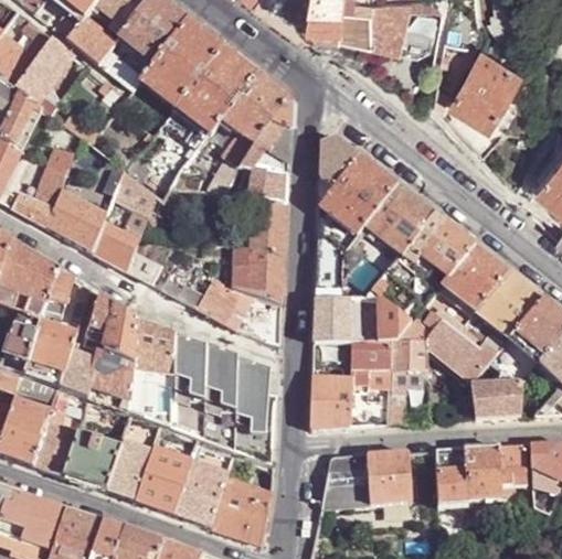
[(28,0),(25,4),(34,12),(43,1),(44,0),(28,0)]
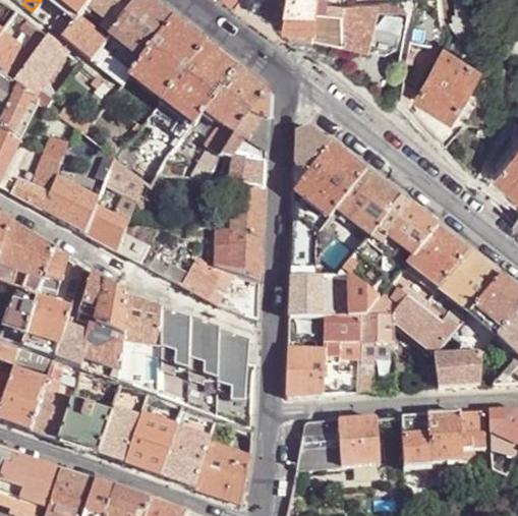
[(57,0),(78,16),(88,4),(91,0),(57,0)]
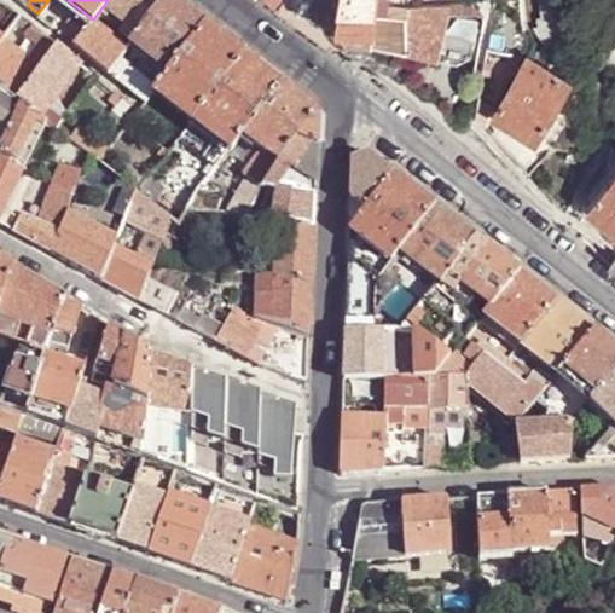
[(108,0),(104,5),(134,29),(138,32),(162,0),(108,0)]
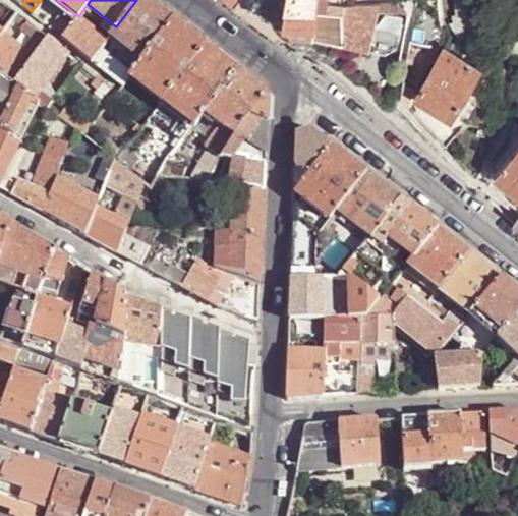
[(174,18),(151,0),(136,0),(116,26),(113,31),(110,35),(127,49),(141,59),(174,18)]
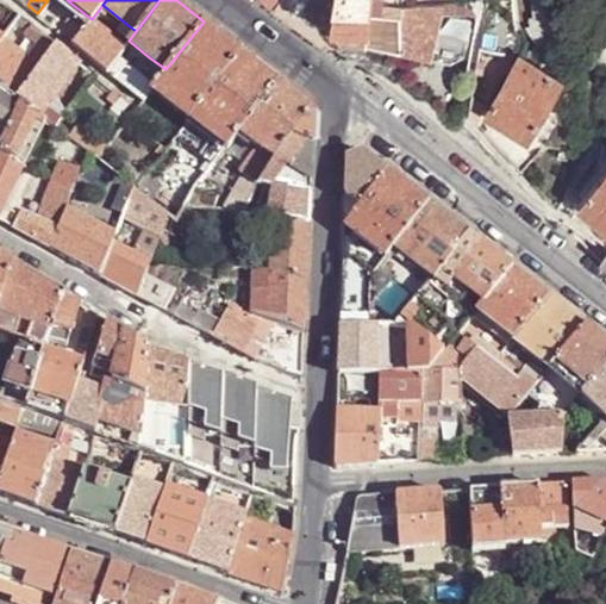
[(328,31),(300,0),(272,0),(270,2),(320,39),(328,31)]
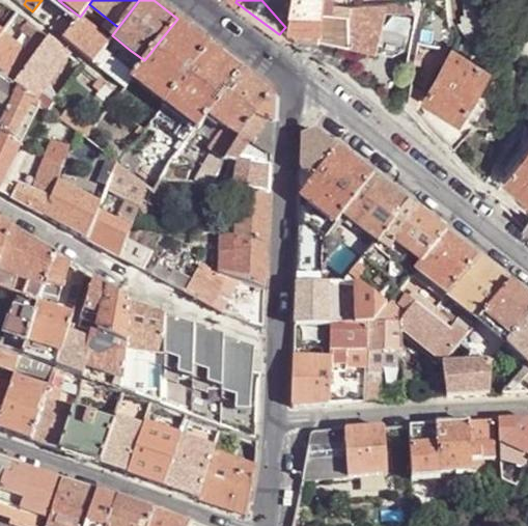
[(287,0),(285,14),(298,23),(317,25),(320,0),(287,0)]
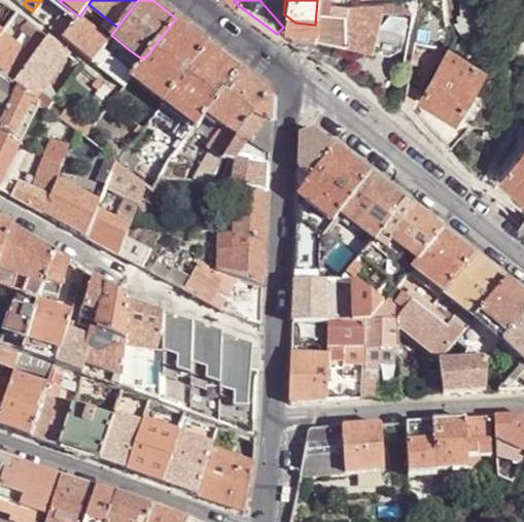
[(317,0),(315,25),(344,29),(344,0),(317,0)]
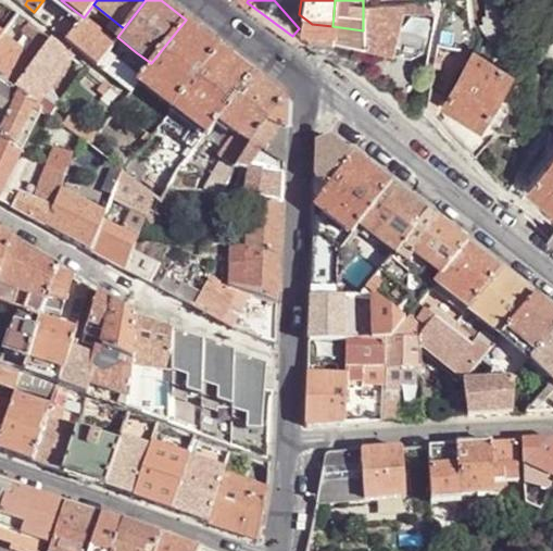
[(434,3),(431,0),(414,0),(414,2),(426,3),(425,14),(431,16),(434,3)]
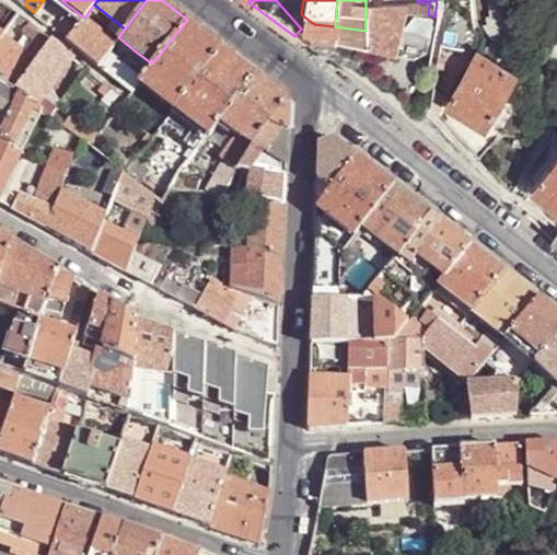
[(512,9),(511,0),(477,0),(478,13),(512,9)]
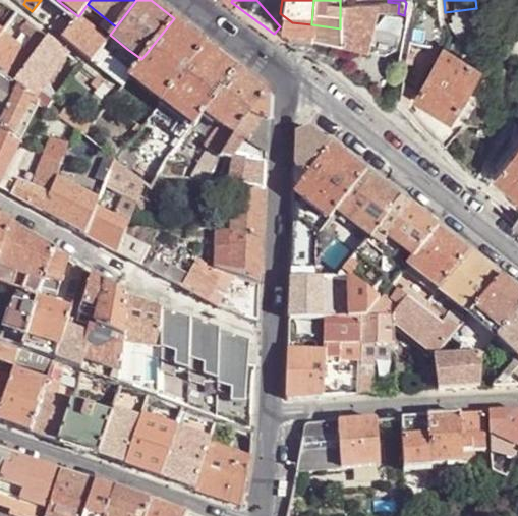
[(0,19),(7,25),(10,20),(18,11),(5,1),(0,7),(0,19)]
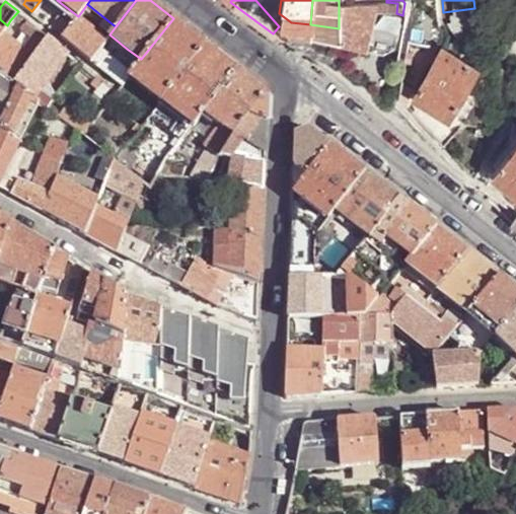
[(31,11),(44,21),(50,12),(52,11),(40,1),(31,11)]
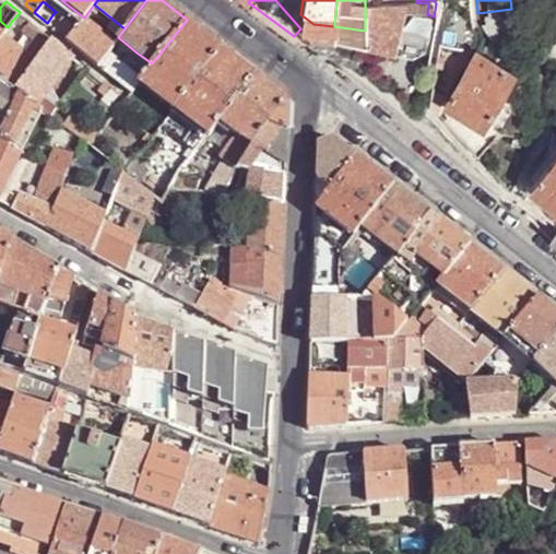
[(511,9),(477,13),(480,23),(491,38),(515,35),(511,9)]
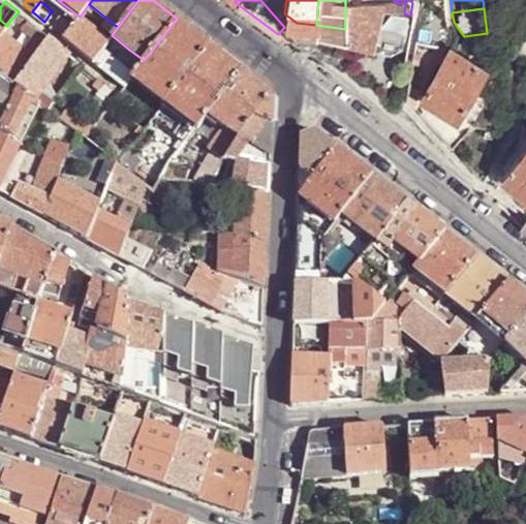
[(25,16),(19,11),(10,21),(13,23),(18,18),(22,20),(25,16)]
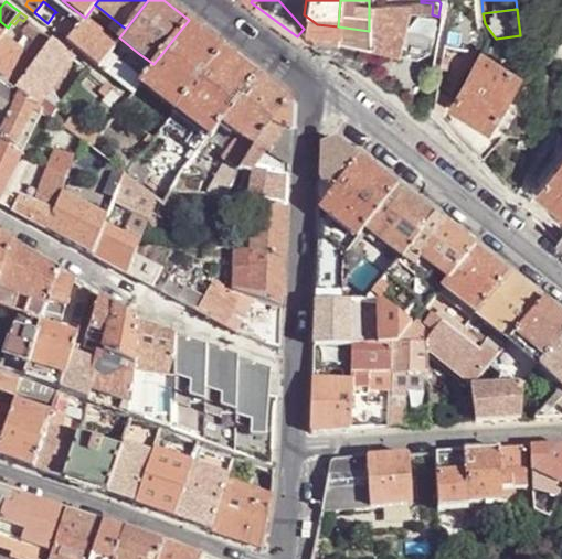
[(62,20),(54,13),(48,23),(54,29),(62,20)]
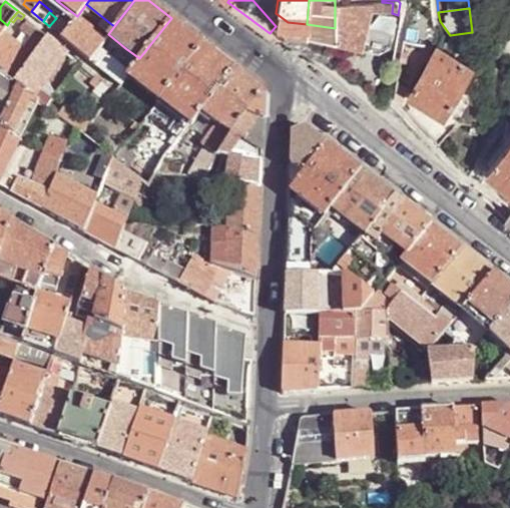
[(390,28),(392,18),(379,14),(376,25),(390,28)]
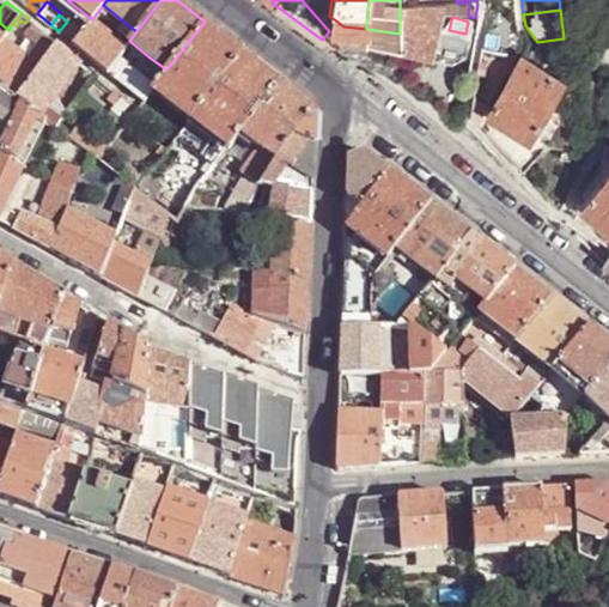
[(83,30),(68,19),(67,22),(59,31),(62,34),(73,42),(83,30)]
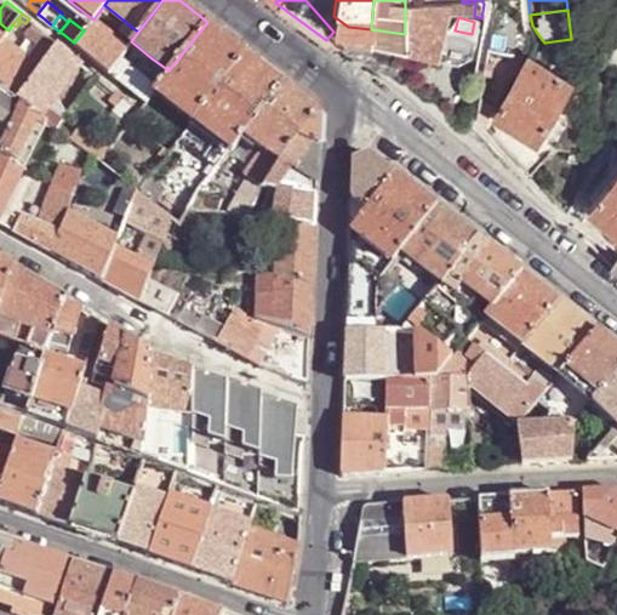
[(74,43),(108,69),(120,55),(127,45),(93,20),(84,30),(74,43)]
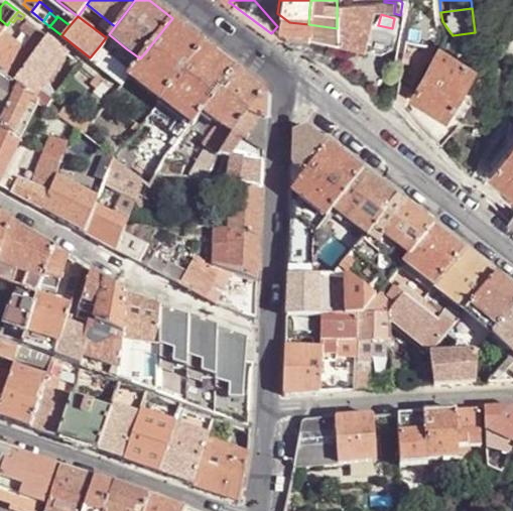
[(204,42),(172,18),(140,58),(131,71),(129,74),(160,98),(204,42)]
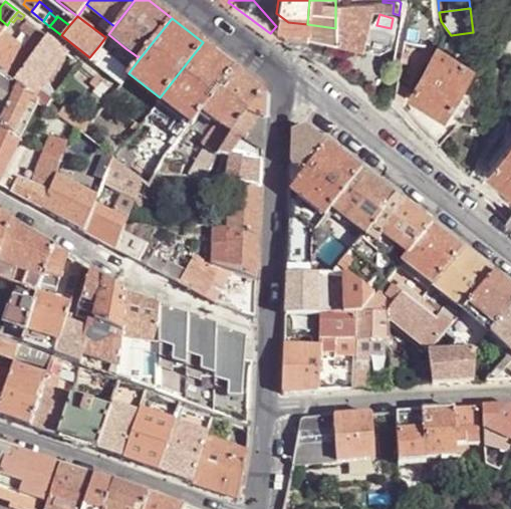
[(346,29),(352,21),(336,19),(335,28),(346,29)]
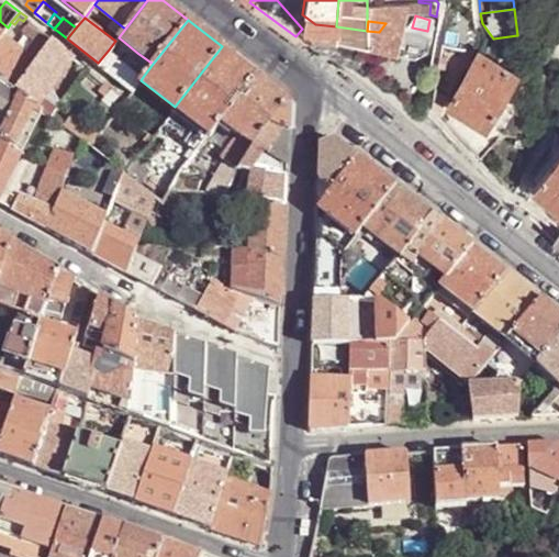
[(32,54),(37,58),(53,37),(52,36),(34,23),(26,33),(40,43),(32,54)]
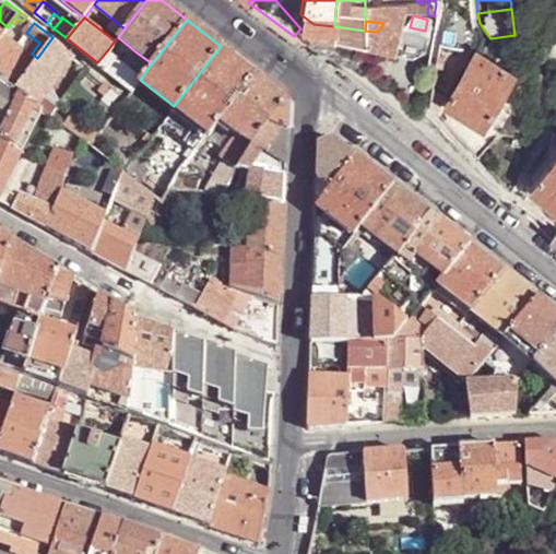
[(311,39),(300,28),(294,36),(307,46),(311,39)]
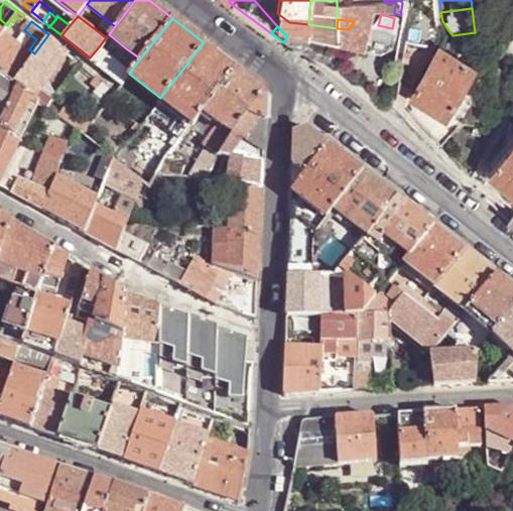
[(0,74),(13,83),(34,53),(29,49),(3,30),(0,34),(0,74)]
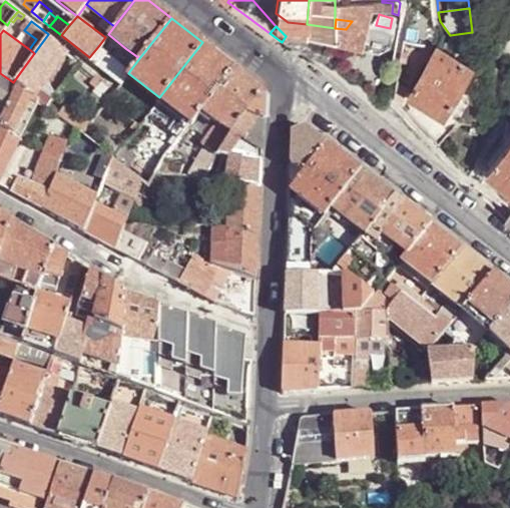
[(19,87),(33,97),(39,88),(67,50),(48,34),(34,53),(13,82),(19,87)]
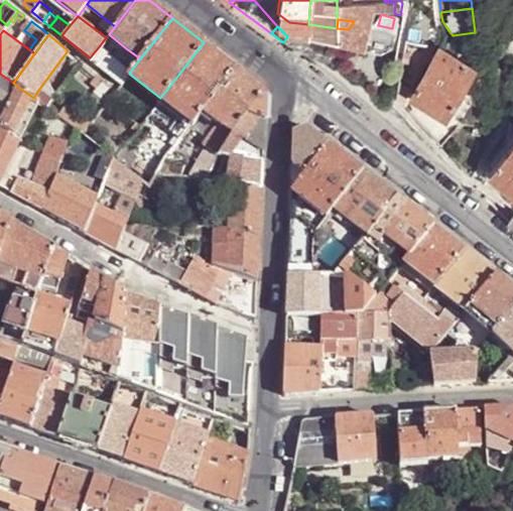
[(298,44),(287,36),(283,42),(290,45),(298,44)]
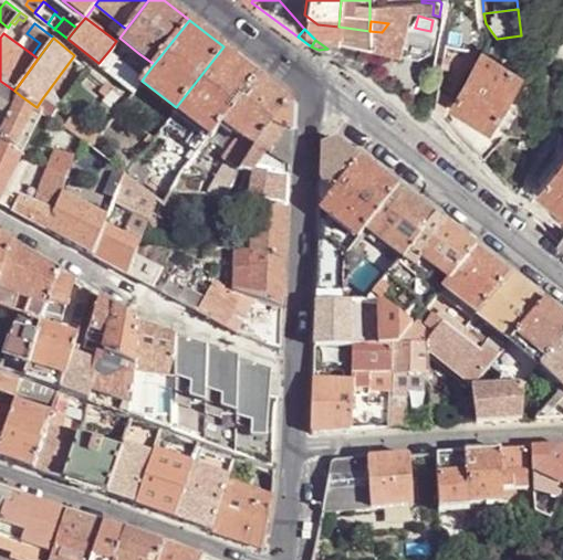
[(479,46),(475,42),(464,59),(470,64),(480,48),(479,46)]
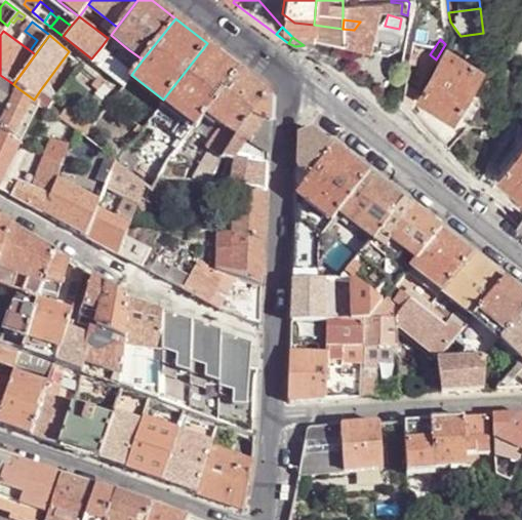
[(474,58),(478,51),(455,39),(451,45),(474,58)]
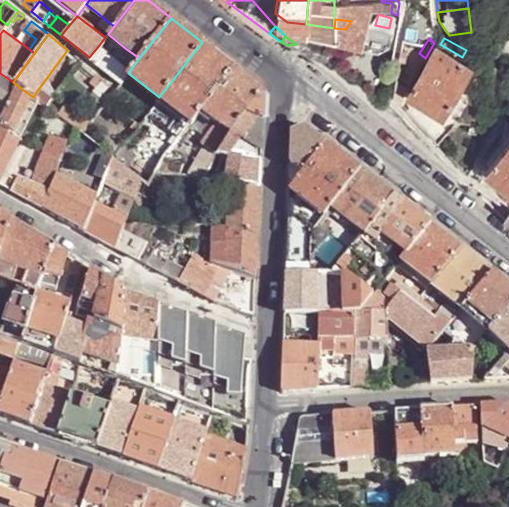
[(440,44),(436,41),(434,43),(425,58),(409,86),(422,94),(439,105),(442,107),(457,83),(469,62),(462,57),(440,44)]
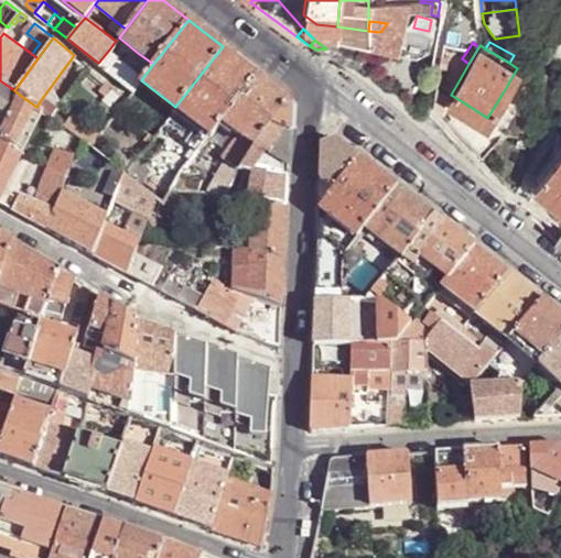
[(175,107),(211,134),(212,133),(222,120),(258,73),(223,46),(175,107)]
